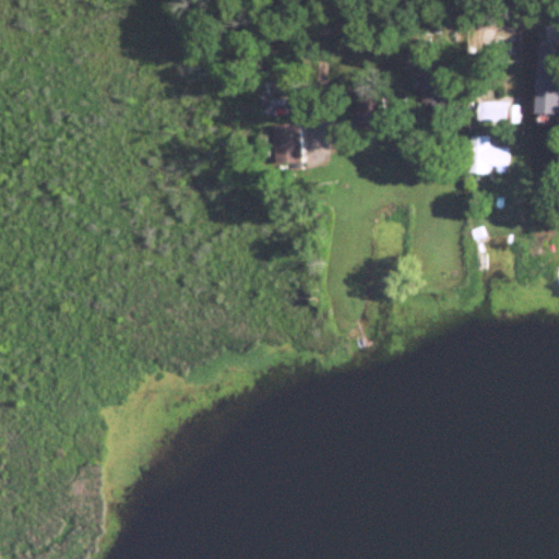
[(450,74),(426,74),(426,117),(450,117),(450,74)]
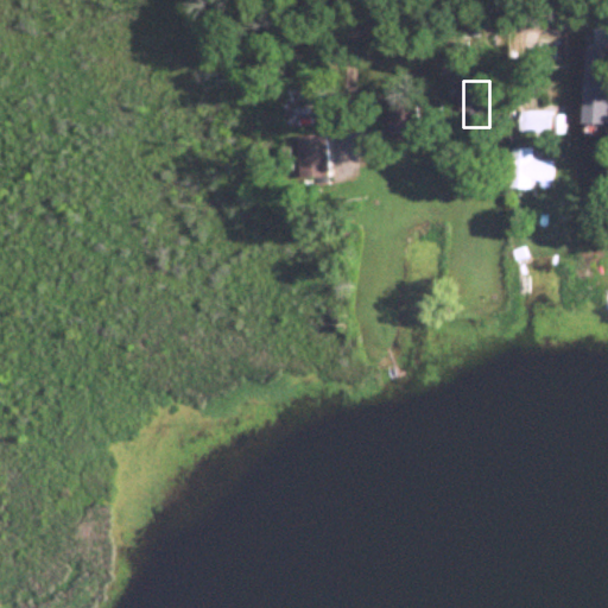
[(419,132),(419,100),(391,100),(391,132),(419,132)]
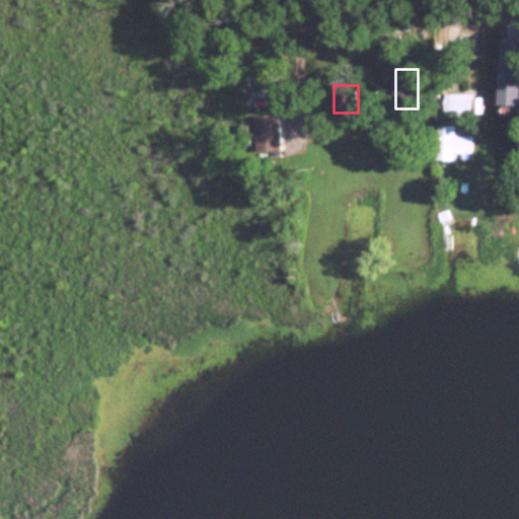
[(445,114),(480,114),(480,101),(472,101),(472,96),(445,96),(445,114)]
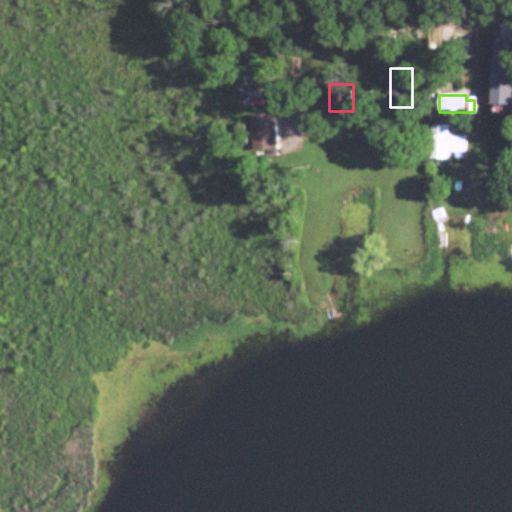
[(277,150),(277,116),(253,116),(254,151),(277,150)]
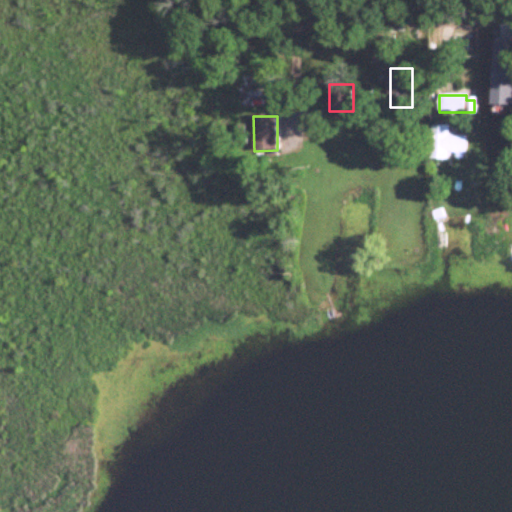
[(432,126),(431,160),(449,161),(449,153),(467,154),(467,136),(449,136),(449,126),(432,126)]
